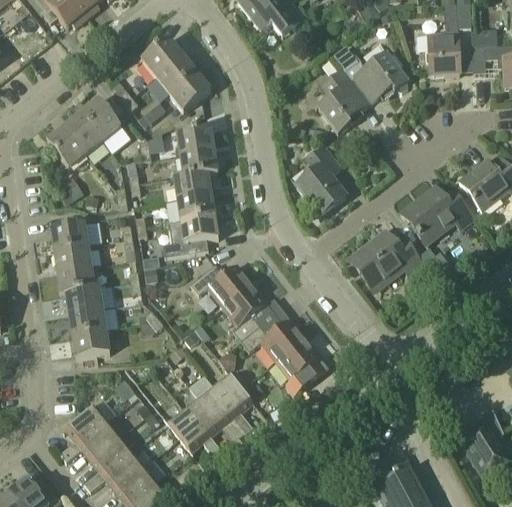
[(45,0),(44,1),(51,10),(44,16),(51,24),(58,18),(67,29),(72,25),(75,29),(87,19),(71,0),(45,0)]
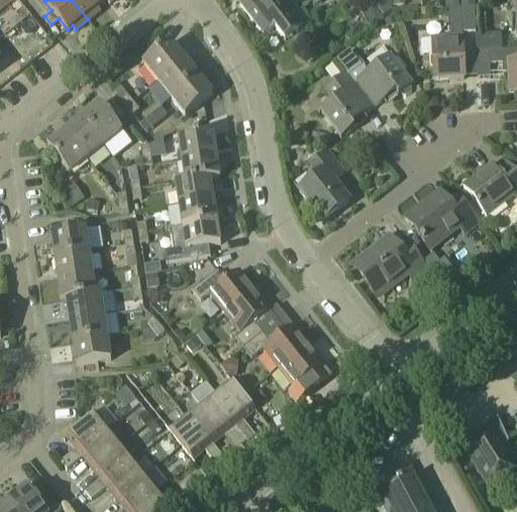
[(72,0),(88,19),(101,9),(98,5),(102,2),(100,0),(72,0)]
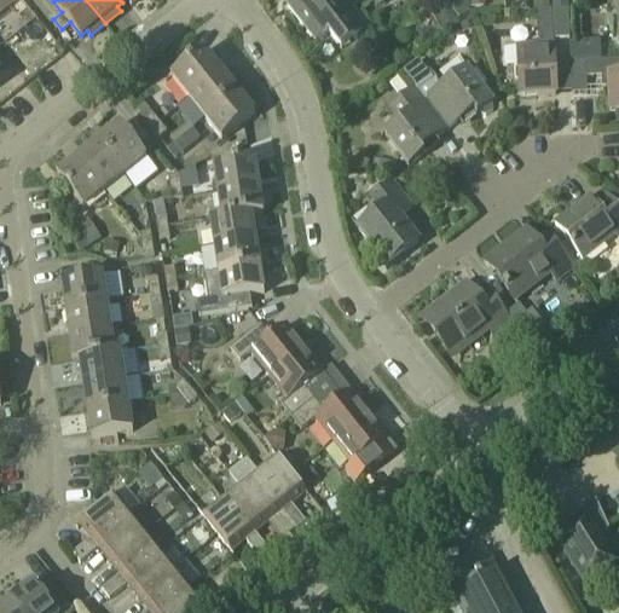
[(289,0),(288,1),(316,38),(328,28),(341,45),(366,25),(347,0),(331,0),(330,1),(329,0),(289,0)]
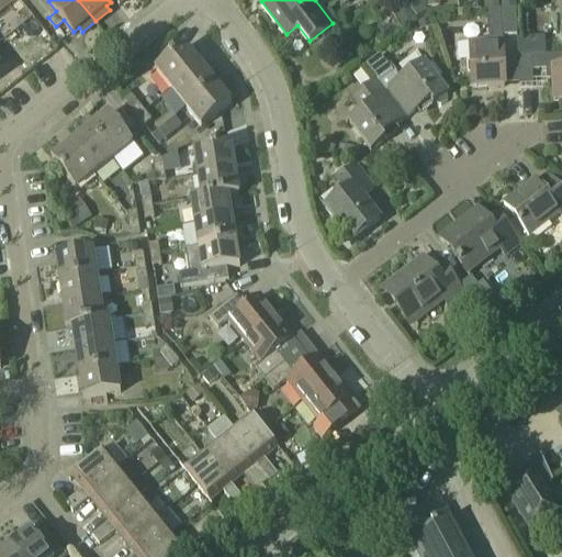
[(516,4),(508,4),(487,6),(489,39),(470,40),(472,84),(505,82),(503,32),(517,31),(516,4)]
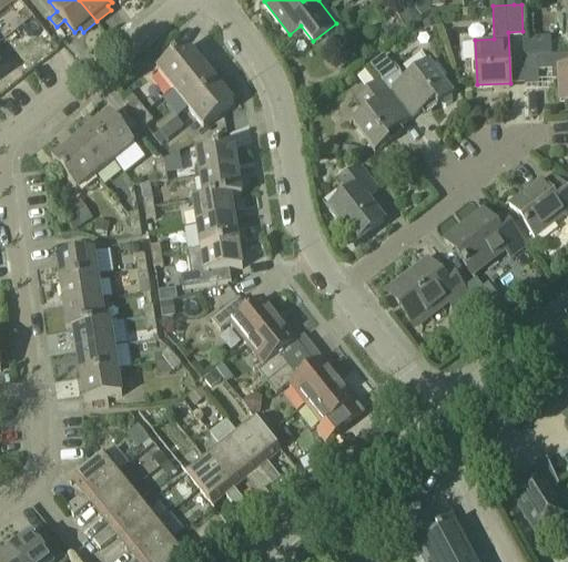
[(158,68),(172,87),(203,62),(188,44),(158,68)]
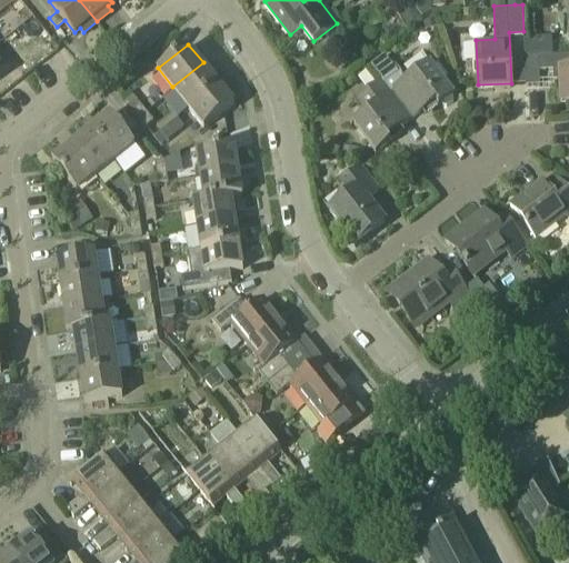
[(0,50),(0,72),(11,63),(0,50)]
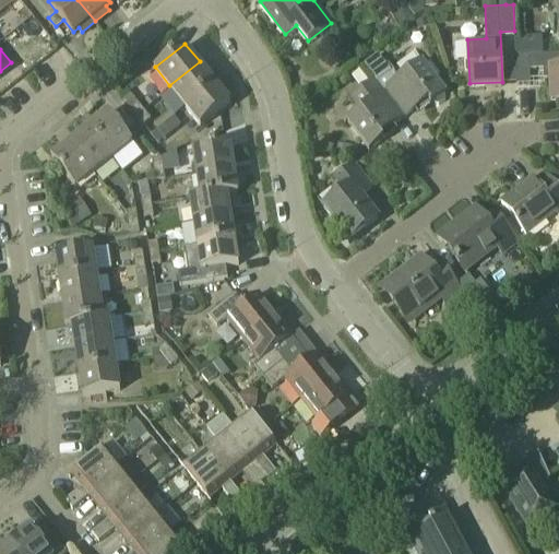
[(558,50),(515,52),(516,81),(531,80),(530,67),(549,66),(550,97),(558,96),(558,50)]
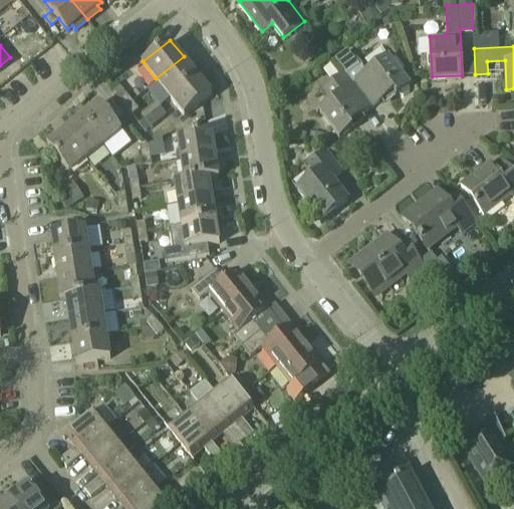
[(345,69),(371,105),(389,92),(392,96),(398,91),(400,93),(404,93),(410,89),(410,86),(408,83),(410,82),(389,53),(363,72),(357,64),(359,63),(347,47),(335,56),(345,69)]
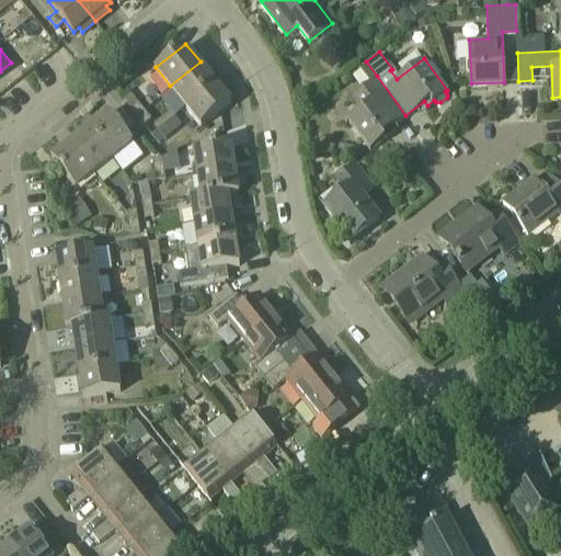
[(201,61),(170,86),(185,105),(216,81),(201,61)]
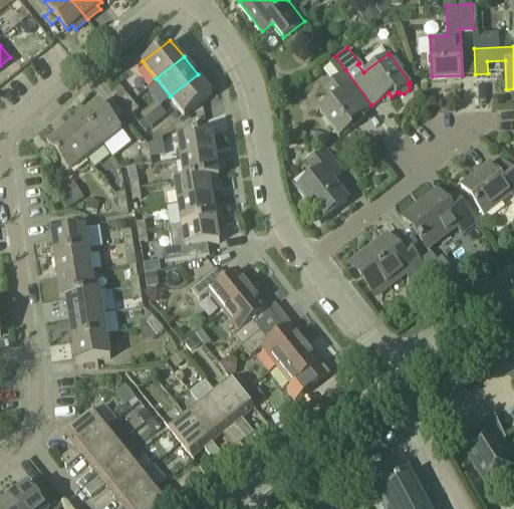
[(371,105),(345,69),(323,86),(331,97),(318,107),(339,136),(358,121),(355,117),(371,105)]
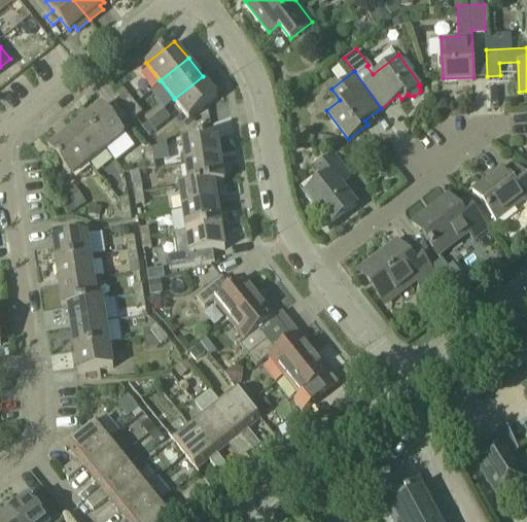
[(203,76),(174,99),(189,116),(217,94),(203,76)]
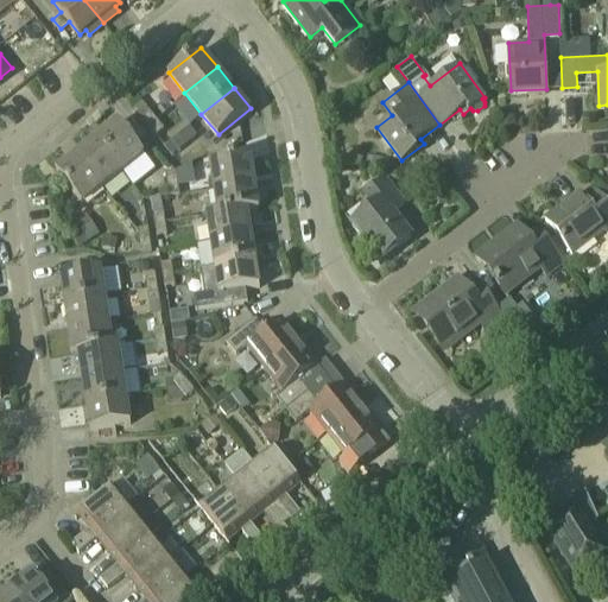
[(156,115),(150,107),(141,114),(149,121),(156,115)]
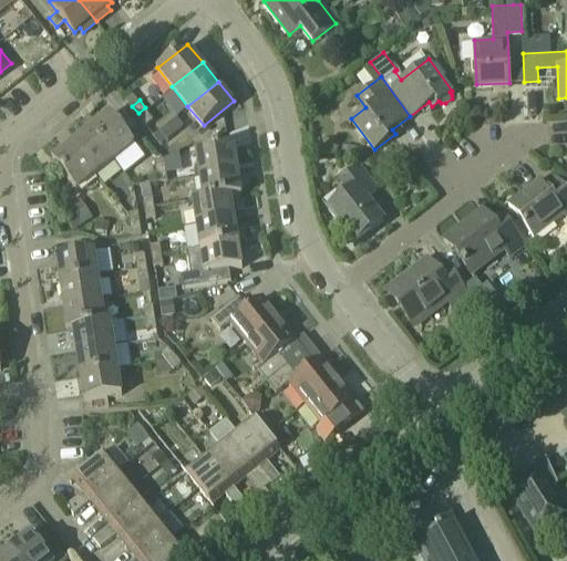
[(145,107),(138,113),(146,123),(153,117),(145,107)]
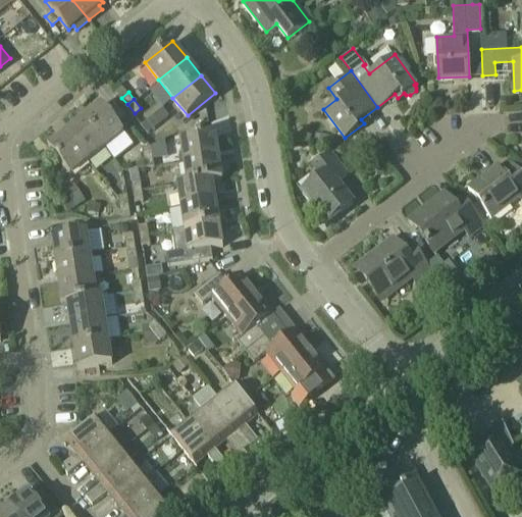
[(101,103),(84,117),(105,145),(123,131),(101,103)]
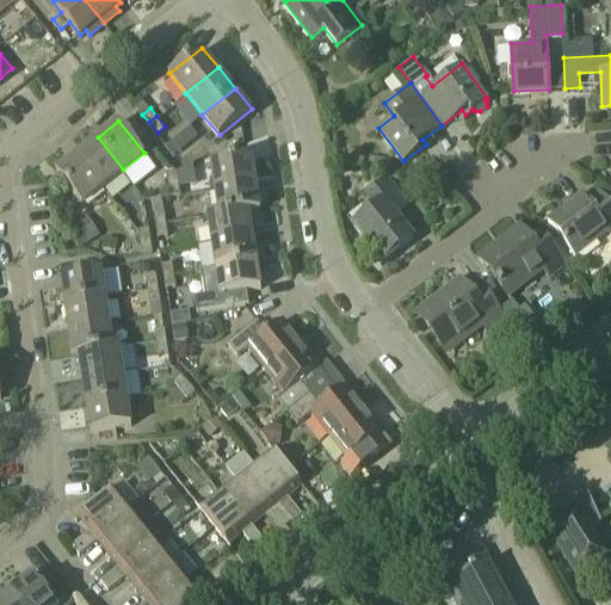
[(123,170),(98,137),(78,153),(104,185),(123,170)]
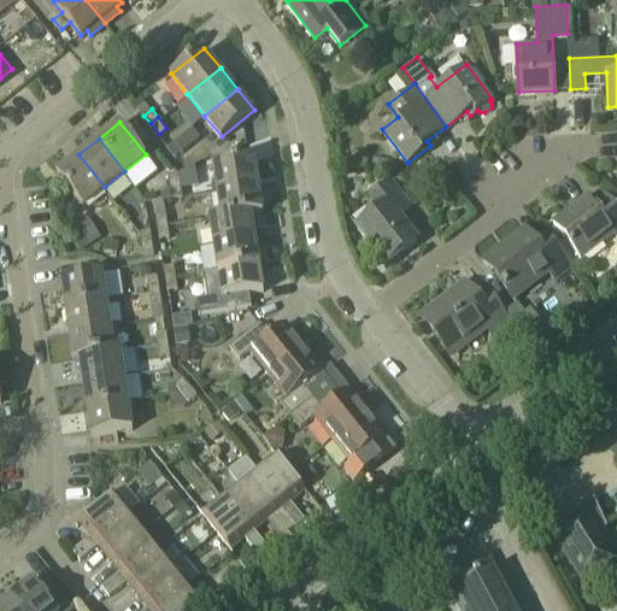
[(183,147),(176,139),(168,145),(176,154),(183,147)]
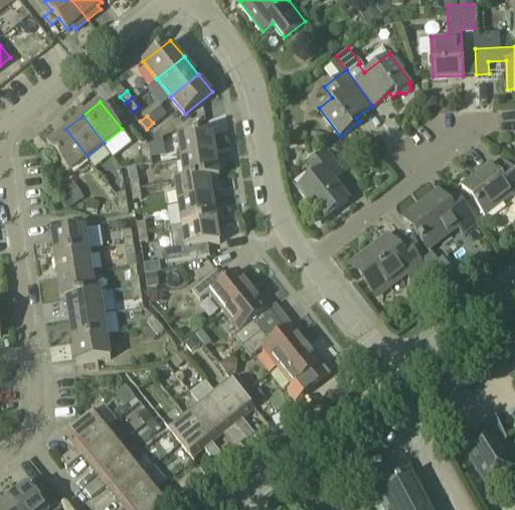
[(88,156),(65,129),(47,143),(69,170),(88,156)]
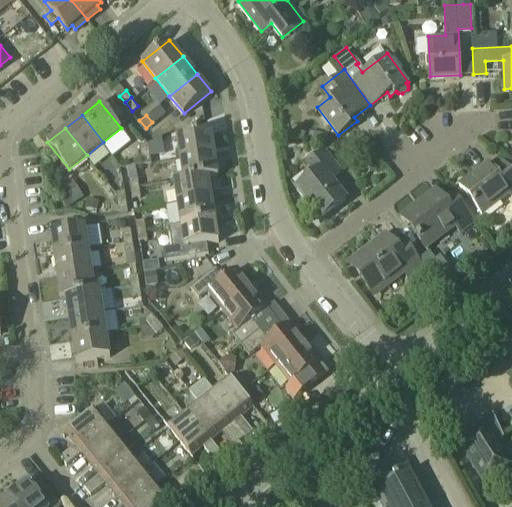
[(177,135),(180,157),(214,151),(211,129),(177,135)]
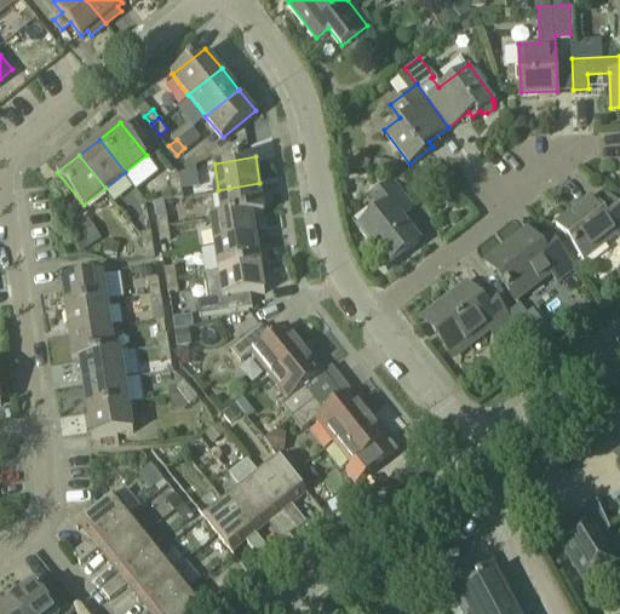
[(170,173),(172,184),(182,183),(181,171),(170,173)]
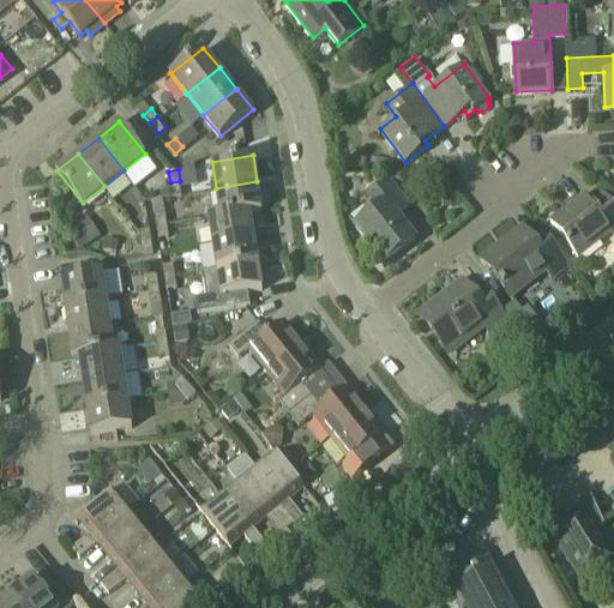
[(355,223),(385,260),(416,236),(397,211),(409,202),(389,176),(368,193),(378,205),(355,223)]
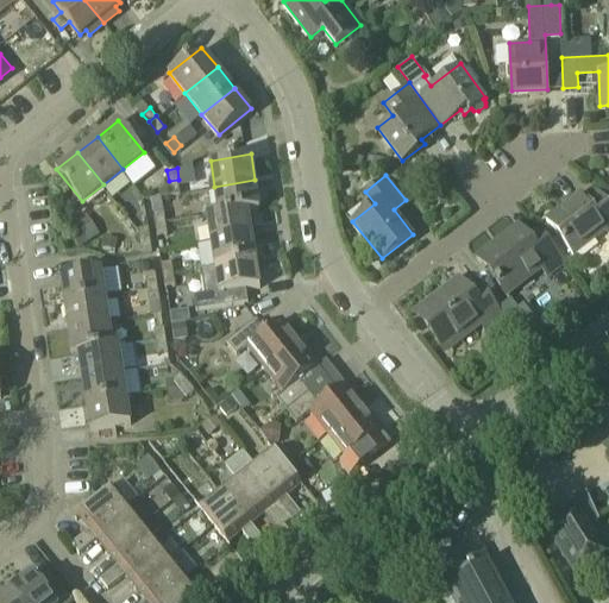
[(180,192),(179,180),(169,181),(170,193),(180,192)]
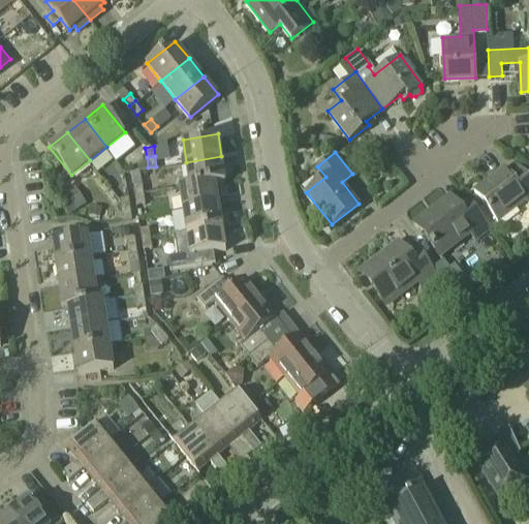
[(186,162),(189,183),(189,184),(215,180),(215,181),(225,180),(221,156),(186,162)]
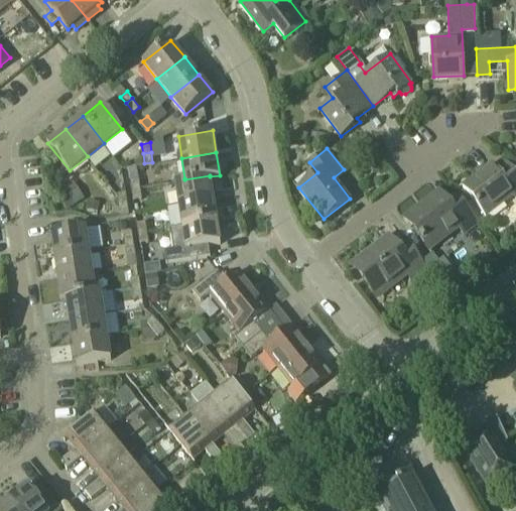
[(491,161),(463,183),(486,214),(514,192),(515,195),(515,173),(506,161),(497,168),(491,161)]
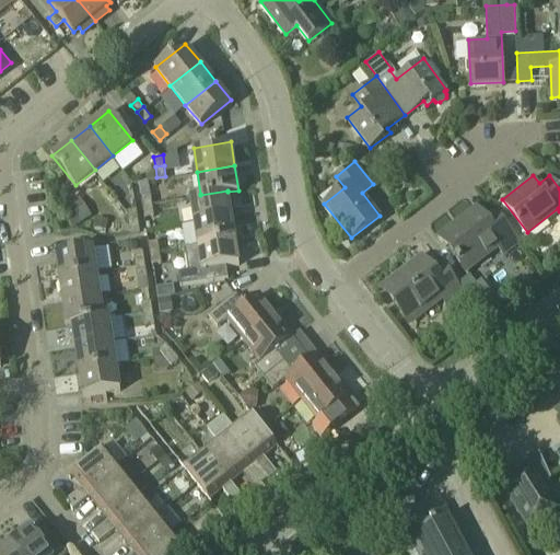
[(232,215),(228,192),(228,191),(200,195),(200,194),(190,196),(194,220),(232,215)]
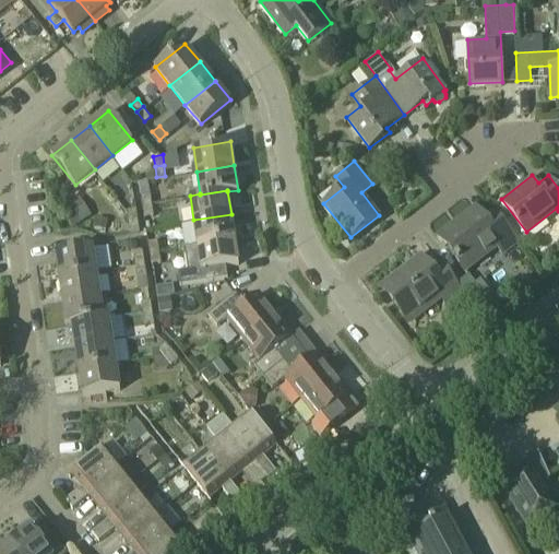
[(152,201),(151,191),(142,193),(143,202),(152,201)]
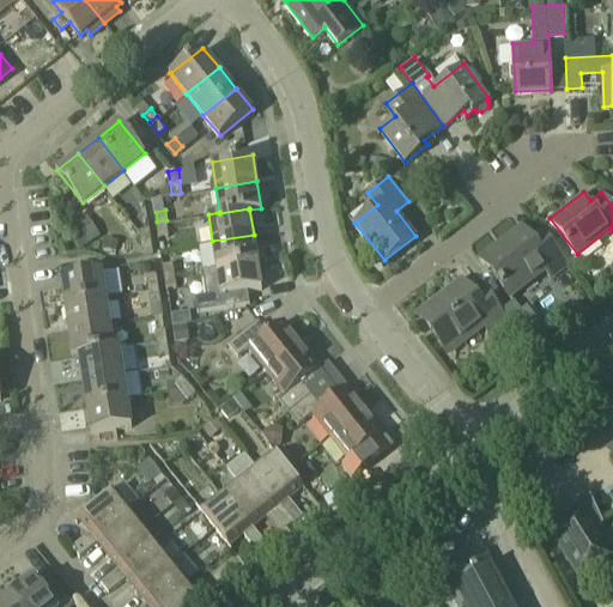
[(78,240),(96,231),(87,213),(70,222),(78,240)]
